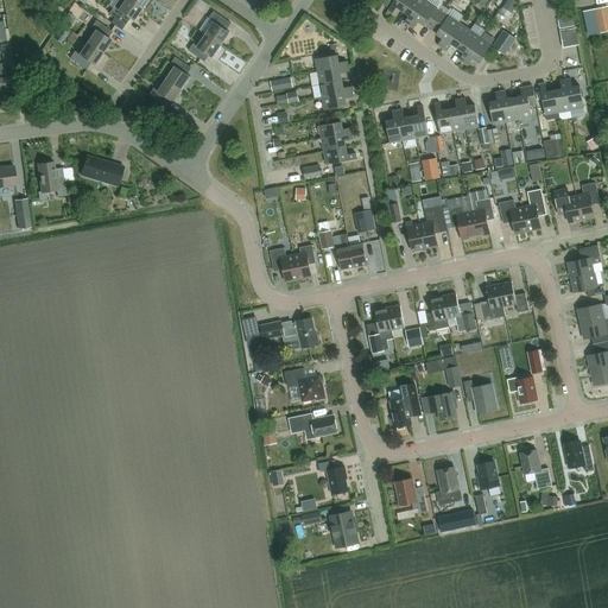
[(133,20),(141,8),(130,0),(124,0),(118,10),(114,7),(113,7),(109,13),(125,25),(130,18),(133,20)]
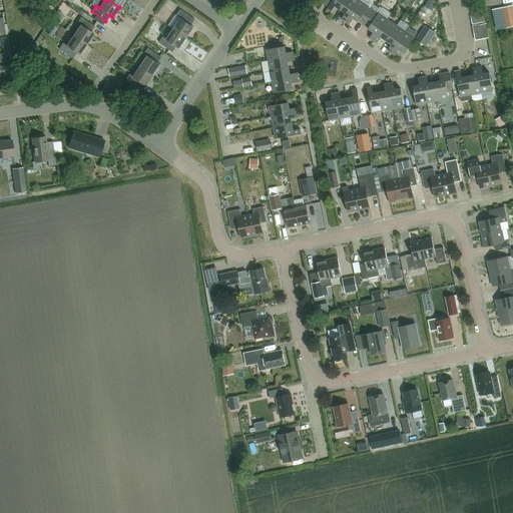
[(99,0),(99,1),(96,6),(99,8),(104,0),(99,0)]
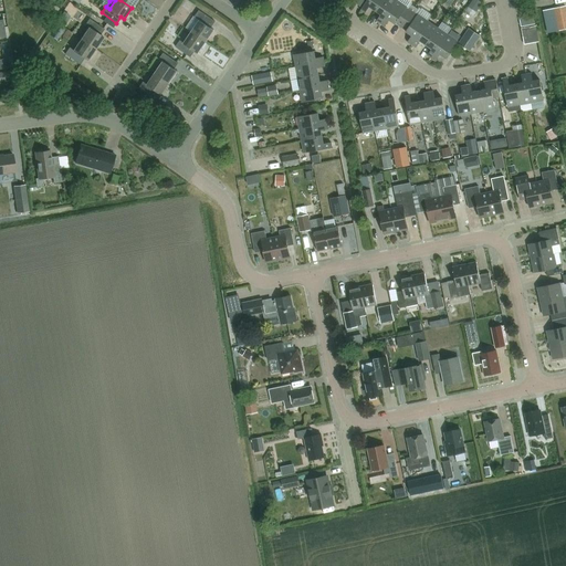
[(375,10),(381,0),(358,0),(357,2),(363,7),(362,10),(365,12),(369,7),(375,10)]
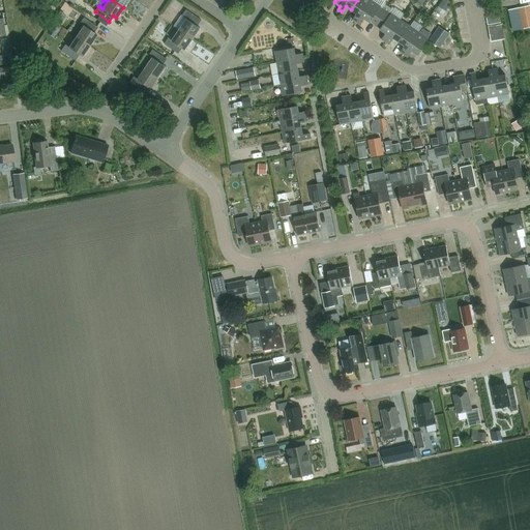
[(356,22),(371,0),(357,0),(351,9),(357,13),(353,19),(356,22)]
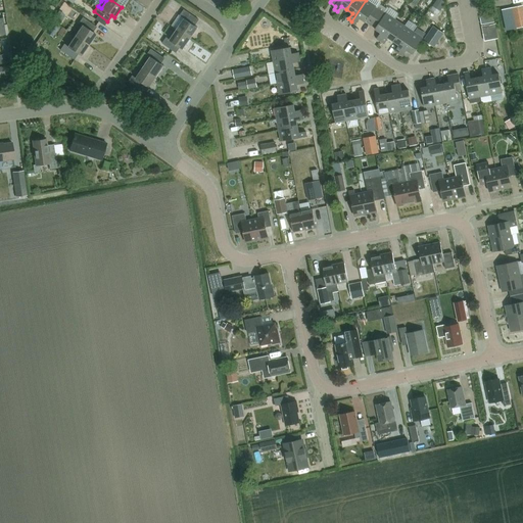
[(376,8),(375,7),(376,6),(366,0),(351,21),(355,24),(360,17),(365,21),(366,20),(371,24),(382,7),(379,4),(376,8)]
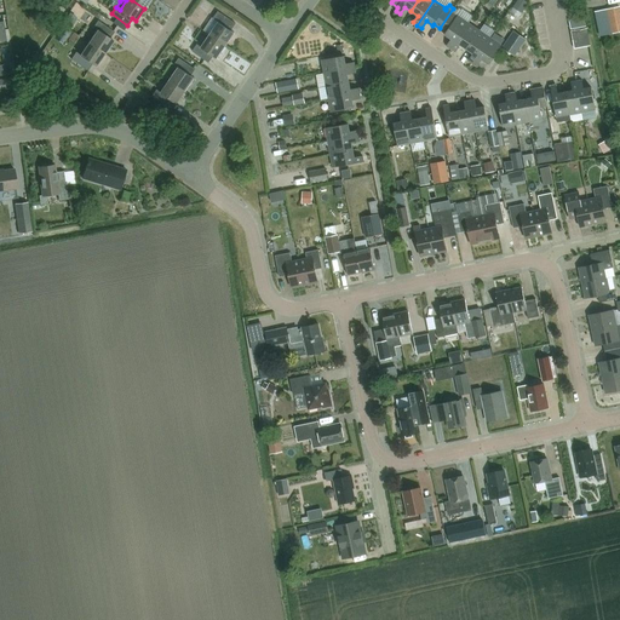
[(517,0),(516,4),(514,7),(522,13),(528,4),(522,0),(517,0)]
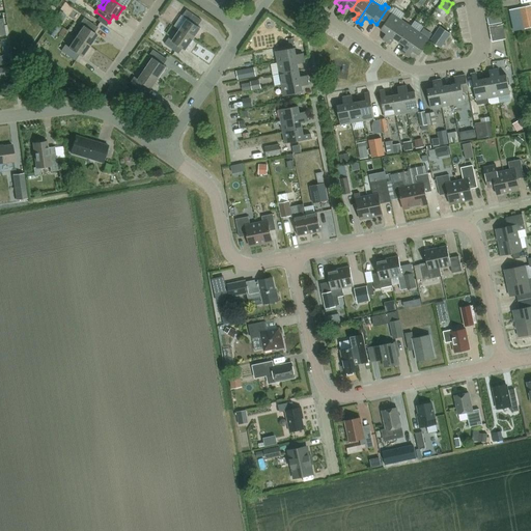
[(174,1),(170,6),(175,9),(179,4),(174,1)]
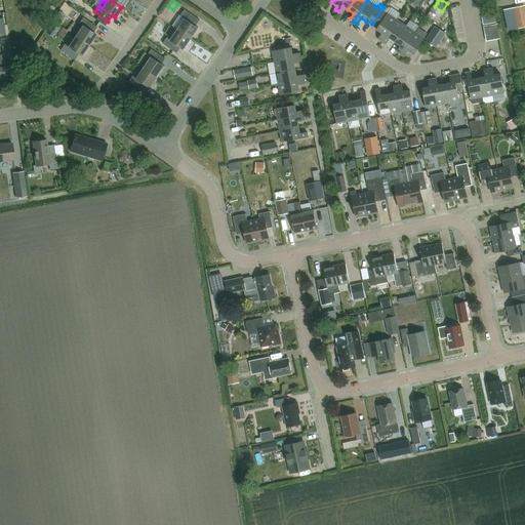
[(524,26),(524,11),(524,6),(514,8),(518,28),(524,26)]
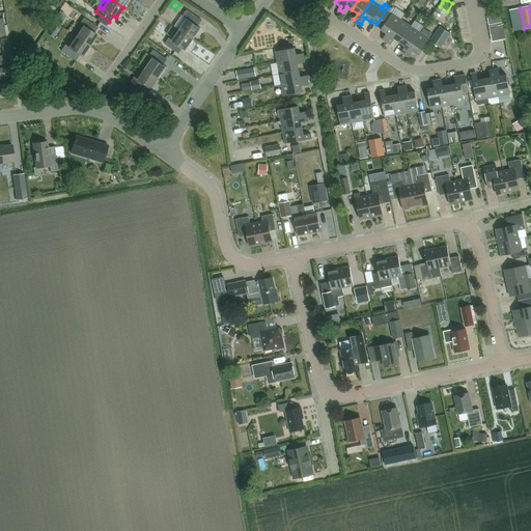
[(391,15),(389,14),(392,9),(388,7),(376,24),(382,28),(381,29),(386,33),(383,38),(386,42),(401,19),(392,12),(391,15)]
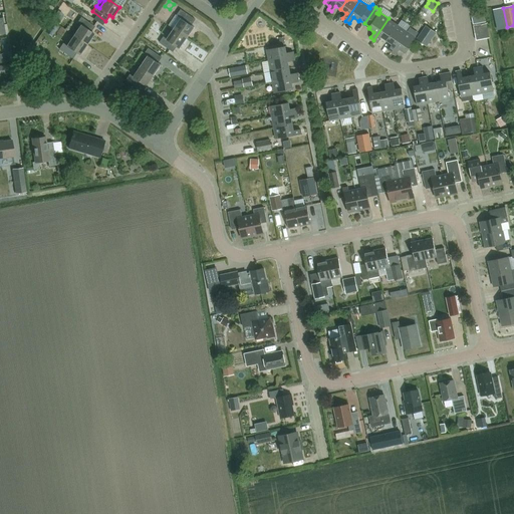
[(181,19),(174,28),(187,37),(194,27),(192,25),(196,19),(181,9),(176,15),(181,19)]
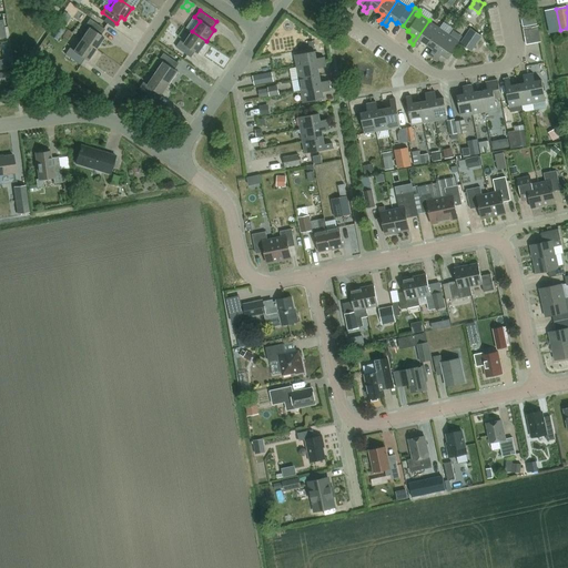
[(529,17),(521,18),(521,19),(523,26),(524,27),(531,24),(537,23),(535,16),(531,16),(529,17)]
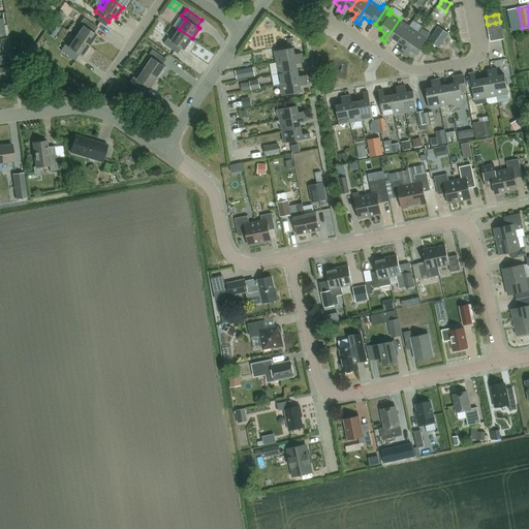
[(75,37),(89,45),(96,34),(93,33),(97,27),(83,18),(79,24),(83,26),(75,37)]
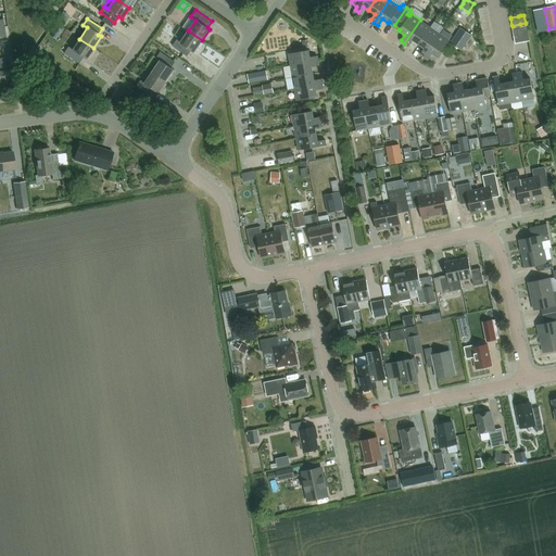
[(418,43),(430,27),(420,20),(408,37),(404,43),(408,46),(413,39),(418,43)]
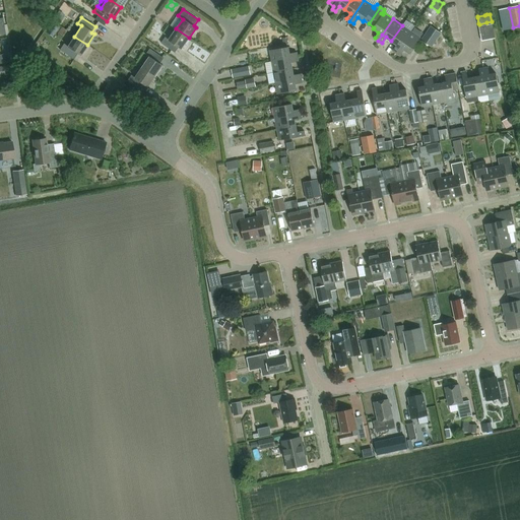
[(53,22),(46,33),(53,37),(59,27),(53,22)]
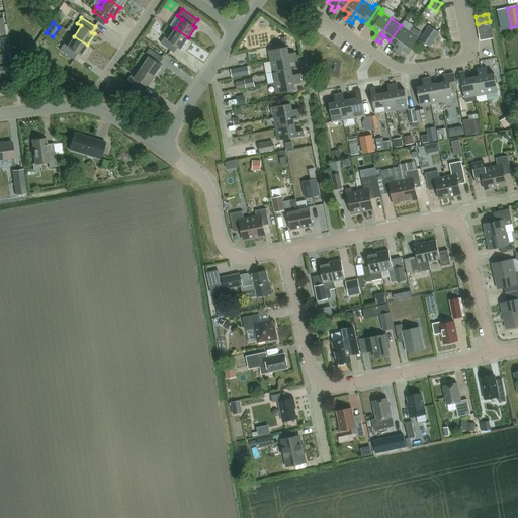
[(490,23),(478,25),(479,33),(492,30),(490,23)]
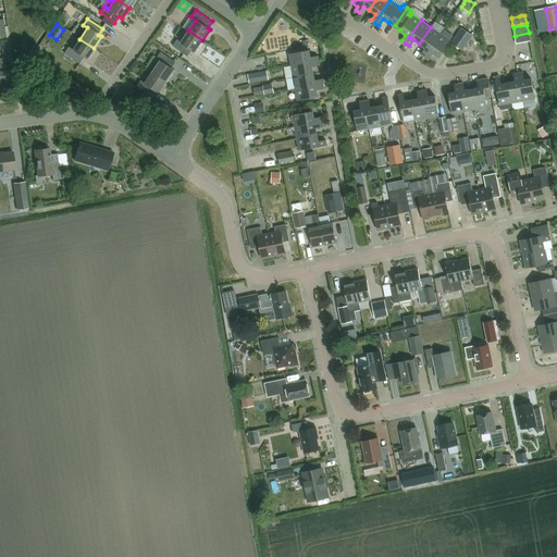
[(424,57),(441,34),(431,27),(419,44),(425,48),(421,54),(424,57)]
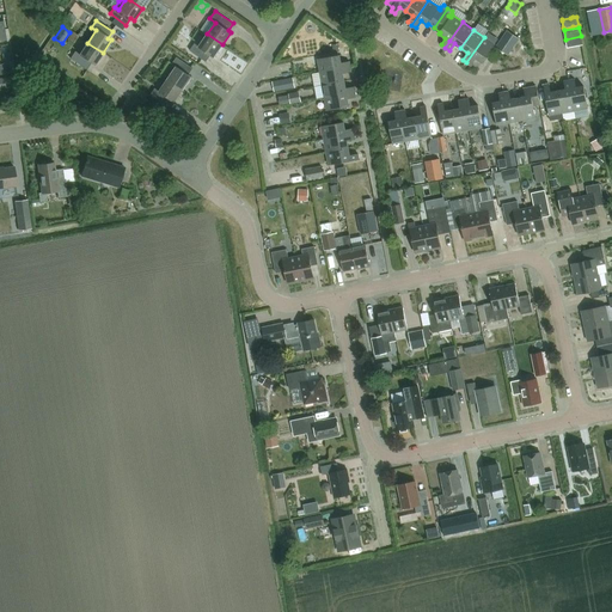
[(507,30),(496,47),(508,56),(520,40),(516,37),(513,35),(507,31),(507,30)]
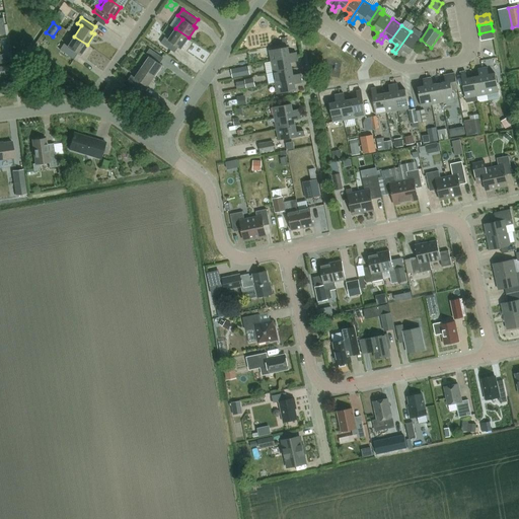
[(181,49),(189,38),(175,28),(168,40),(165,36),(161,43),(174,53),(178,47),(181,49)]
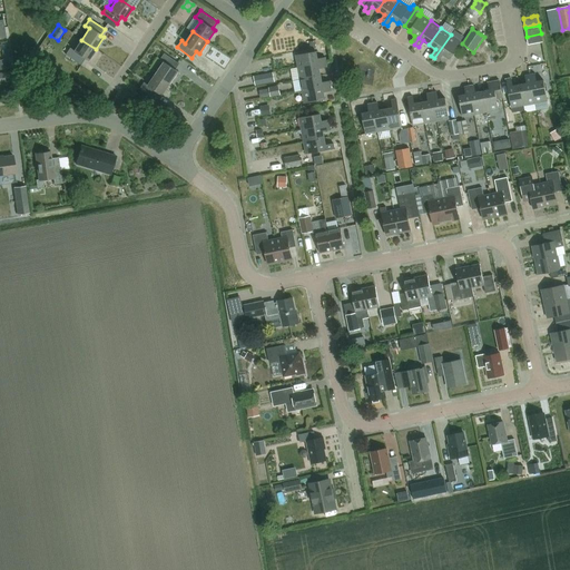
[(541,33),(527,37),(529,45),(542,41),(541,33)]
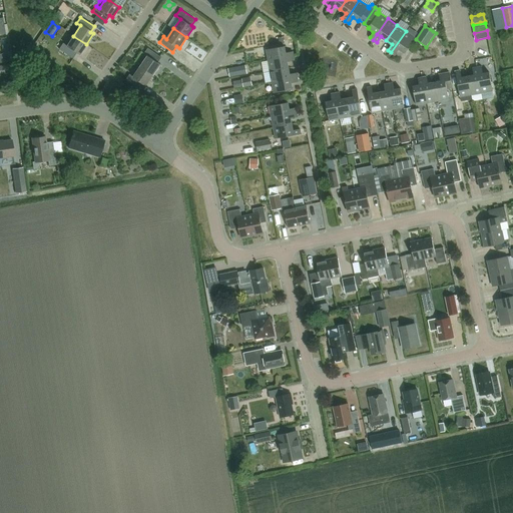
[(406,31),(391,52),(395,55),(399,49),(404,53),(415,37),(406,31)]
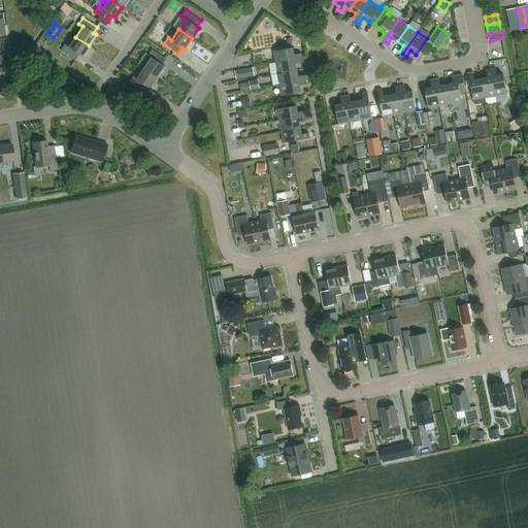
[(81,57),(89,45),(75,37),(68,46),(65,44),(61,51),(74,60),(78,55),(81,57)]
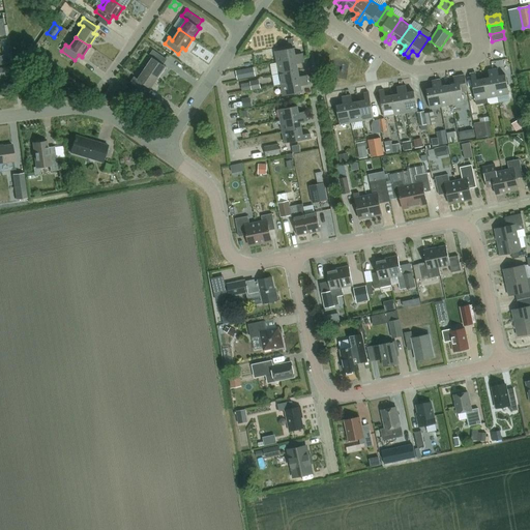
[(277,62),(303,57),(302,52),(296,54),(294,47),(275,51),(277,62)]
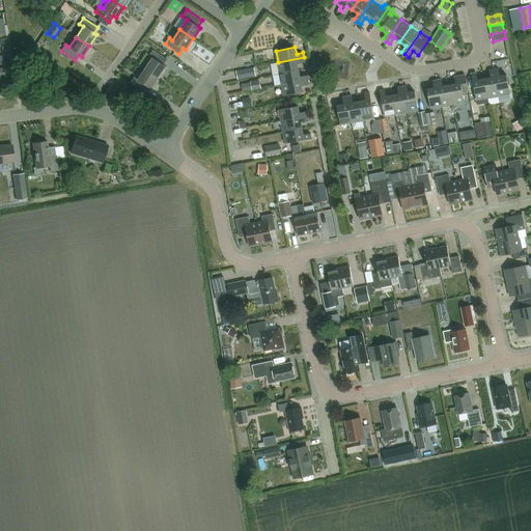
[(145,68),(159,78),(166,66),(163,64),(167,59),(154,50),(149,55),(152,58),(145,68)]
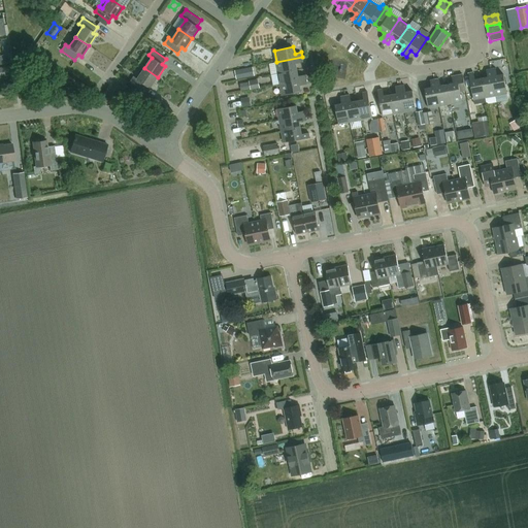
[(278,72),(297,69),(296,62),(303,61),(302,57),(276,62),(278,72)]
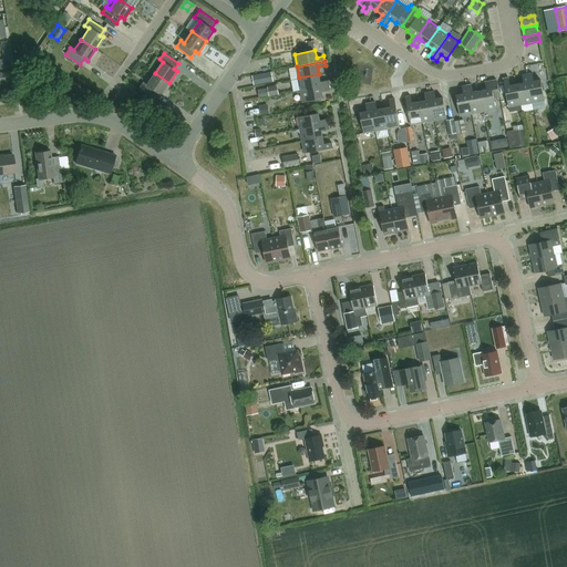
[(0,82),(13,80),(12,71),(0,72),(0,82)]
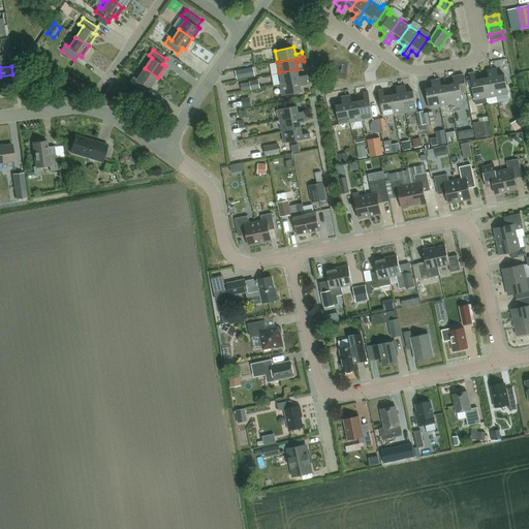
[(134,76),(130,82),(144,92),(148,86),(151,88),(158,78),(145,68),(137,79),(134,76)]
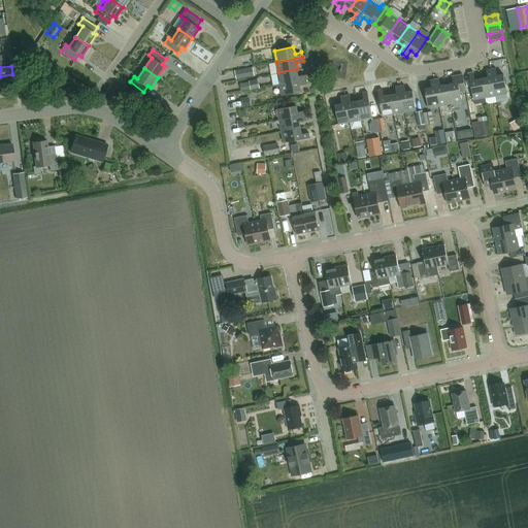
[(485,97),(496,95),(491,68),(487,69),(488,76),(481,78),(485,97)]
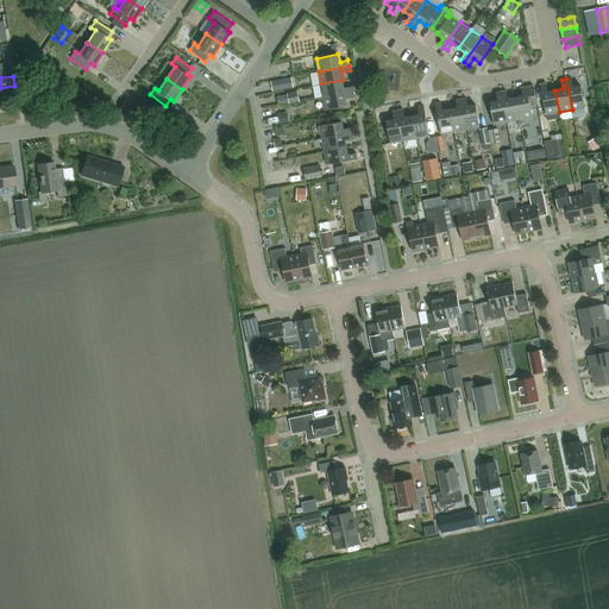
[(572,110),(585,107),(581,86),(573,87),(572,79),(566,79),(572,110)]
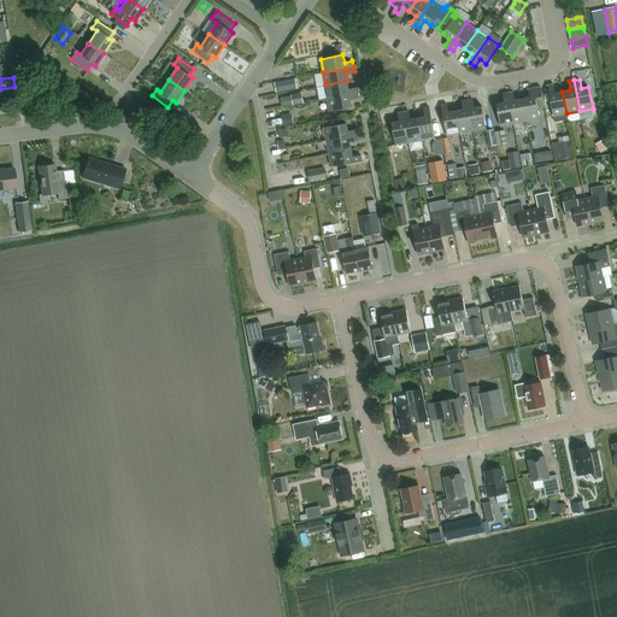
[(328,98),(358,92),(357,87),(350,88),(347,81),(325,84),(328,98)]
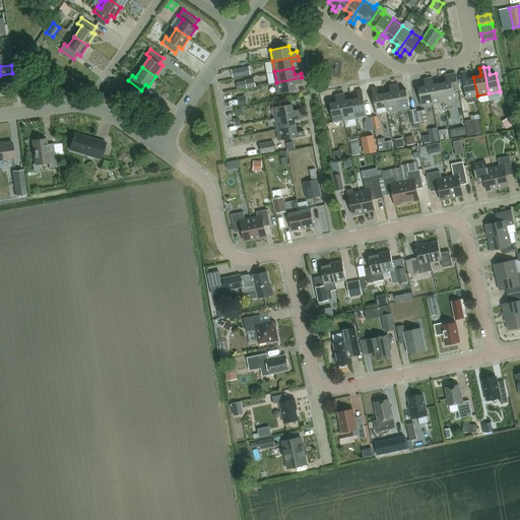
[(466,71),(462,71),(466,98),(467,103),(478,101),(477,95),(473,77),(467,78),(466,71)]
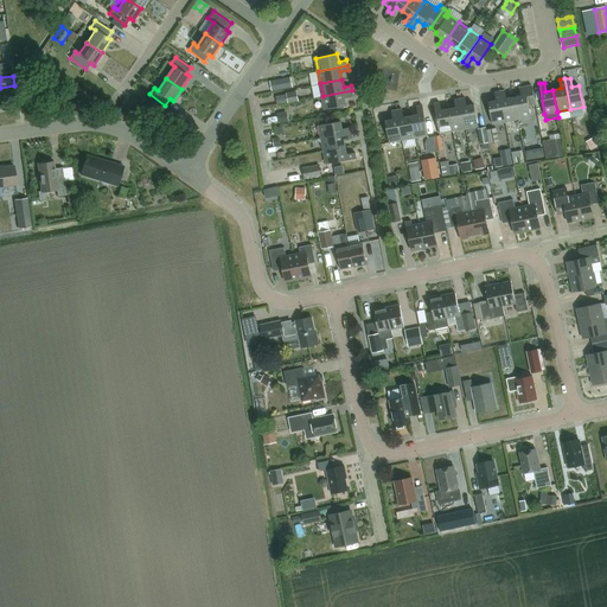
[(529,104),(536,103),(532,84),(521,87),(522,95),(515,96),(518,119),(531,116),(529,104)]
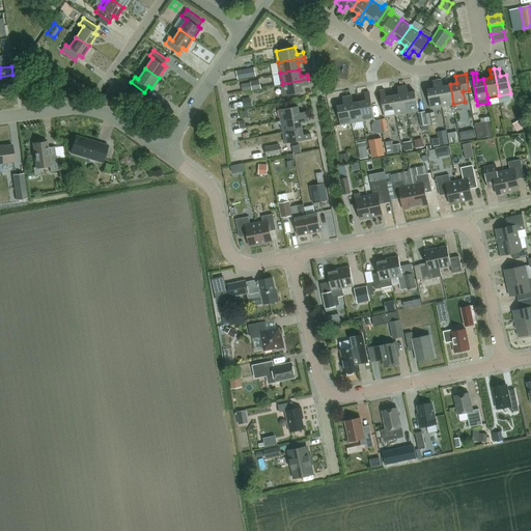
[(453,104),(450,84),(443,86),(442,78),(437,79),(442,106),(453,104)]
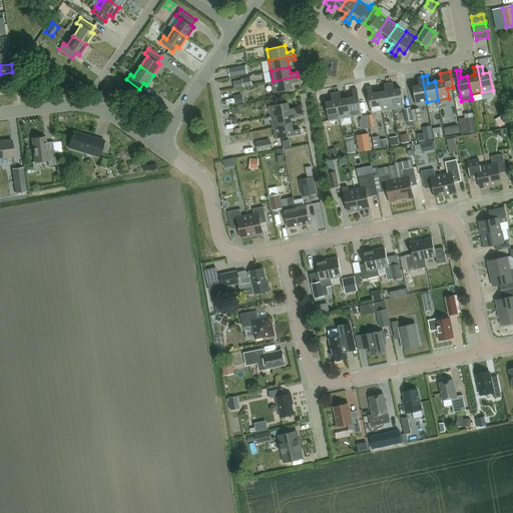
[(292,82),(299,81),(298,76),(273,81),(275,92),(293,88),(292,82)]
